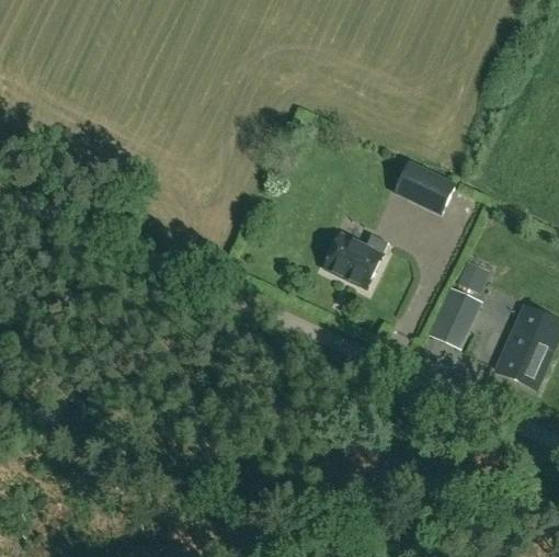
[(440,214),(454,184),(408,162),(394,193),(440,214)]
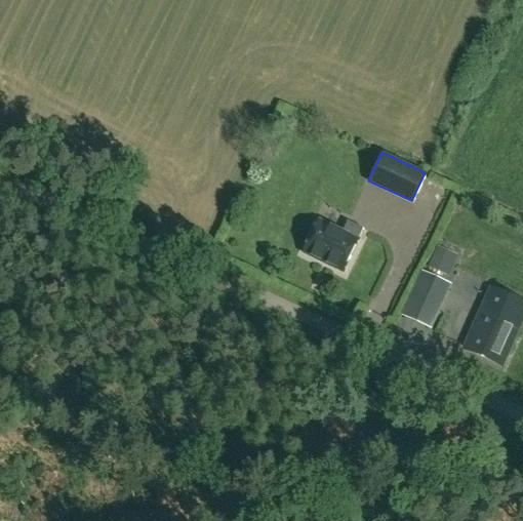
[(342,229),(318,217),(302,250),(340,269),(361,226),(347,219),(342,229)]
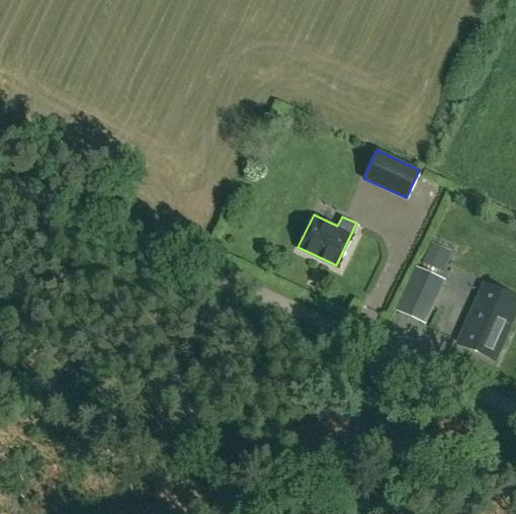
[(429,247),(421,262),(438,269),(446,255),(429,247)]
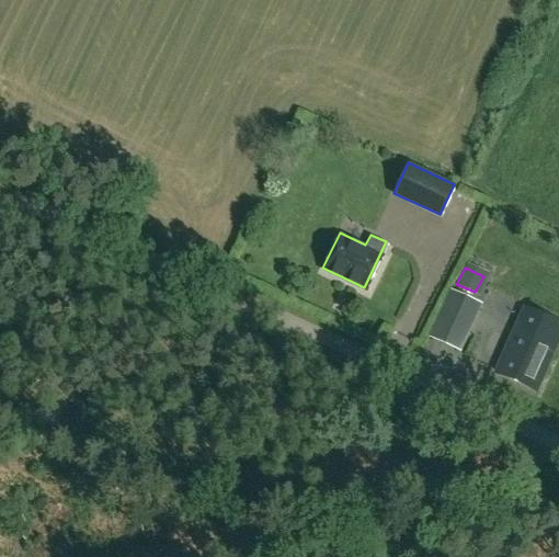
[(461,339),(466,329),(478,300),(451,288),(437,317),(433,326),(461,339)]
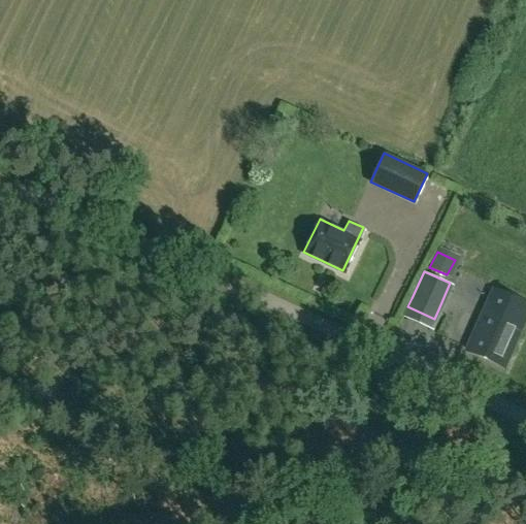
[(492,306),(490,305),(497,291),(483,284),(477,299),(488,304),(467,349),(500,363),(517,327),(497,319),(501,312),(511,315),(517,300),(499,292),(492,306)]
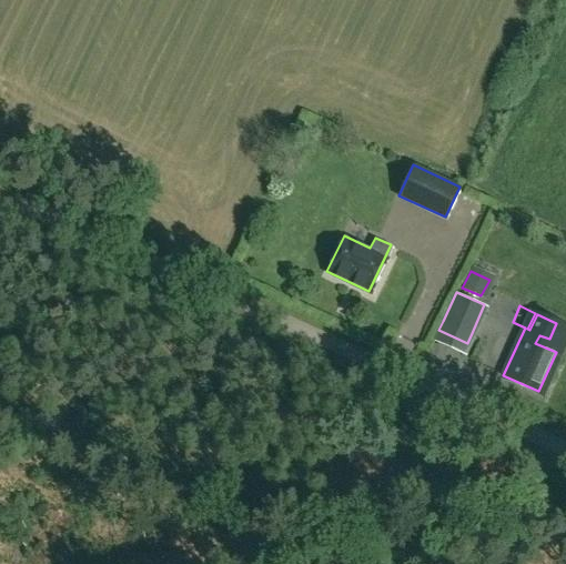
All buildings are outlined.
